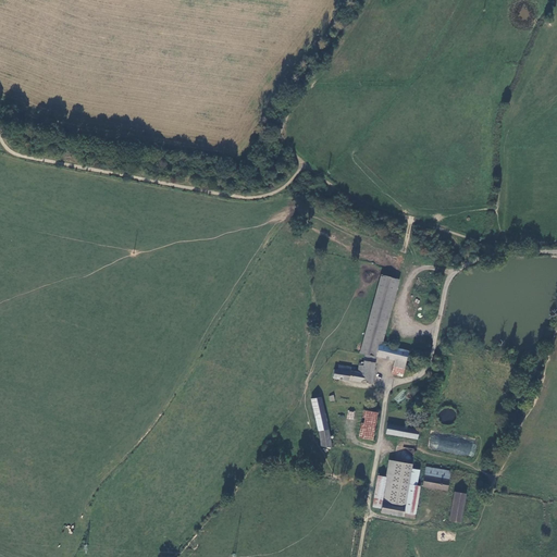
[(374,356),(376,358),(376,357),(378,345),(394,280),(379,275),(359,354),(364,355),(374,356)]
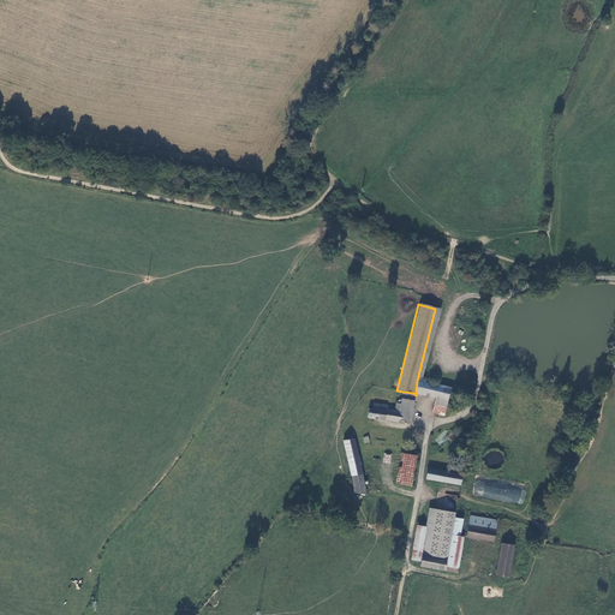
[(452,398),(454,388),(417,381),(416,394),(436,398),(448,400),(449,396),(452,398)]
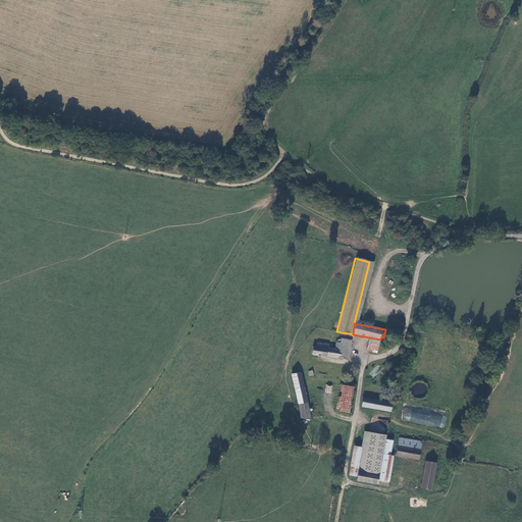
[(313,347),(312,354),(348,360),(353,335),(351,333),(342,332),(341,341),(340,343),(335,343),(334,350),(327,348),(328,346),(318,344),(317,347),(313,347)]
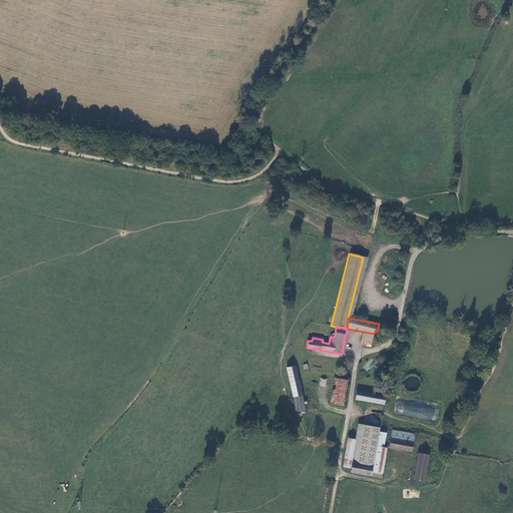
[(371,346),(372,340),(362,337),(361,344),(371,346)]
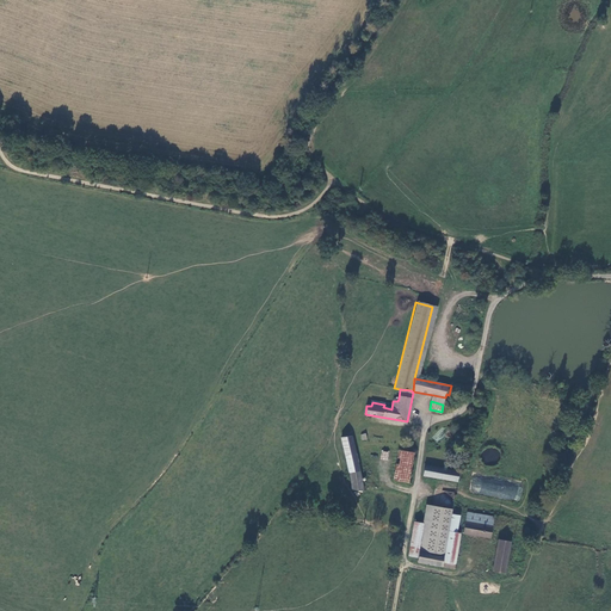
[(356,451),(352,436),(352,434),(341,438),(351,482),(352,489),(364,491),(362,480),(356,451)]
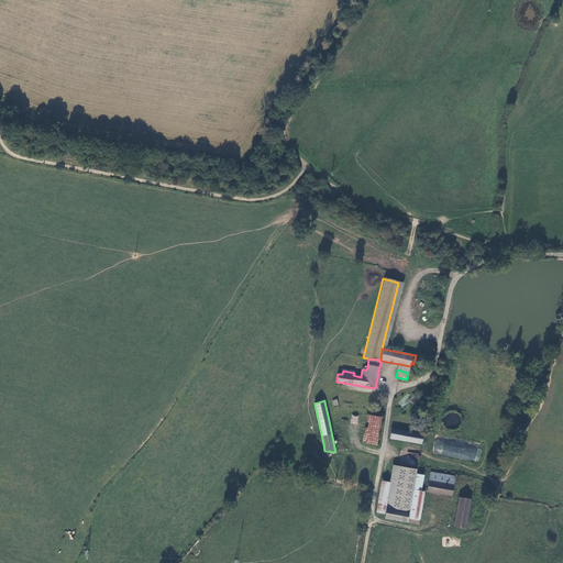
[(331,400),(324,401),(328,416),(334,414),(333,410),(331,400)]
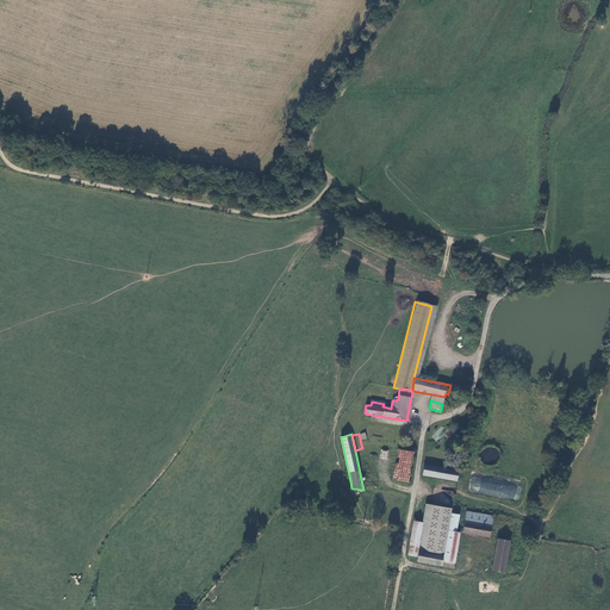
[(392,478),(406,481),(412,452),(398,449),(392,478)]
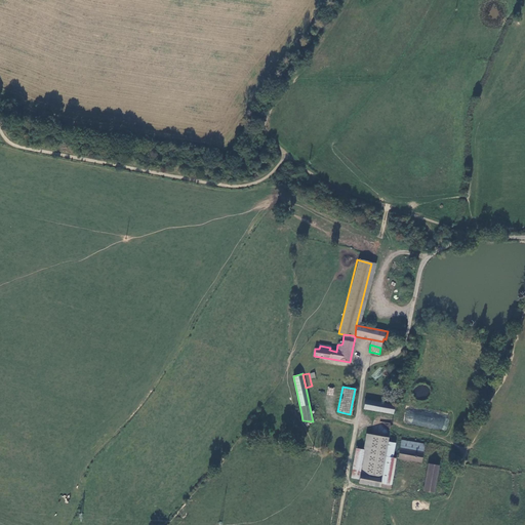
[(363,408),(393,414),(395,404),(365,399),(363,408)]
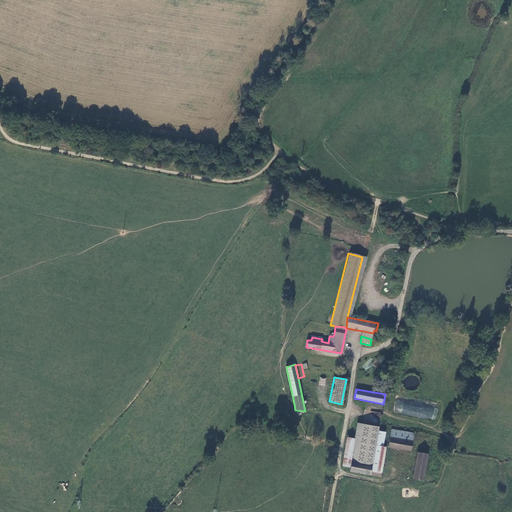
[(414,401),(396,399),(394,413),(432,419),(434,406),(426,405),(425,409),(420,408),(419,413),(412,412),(414,401)]
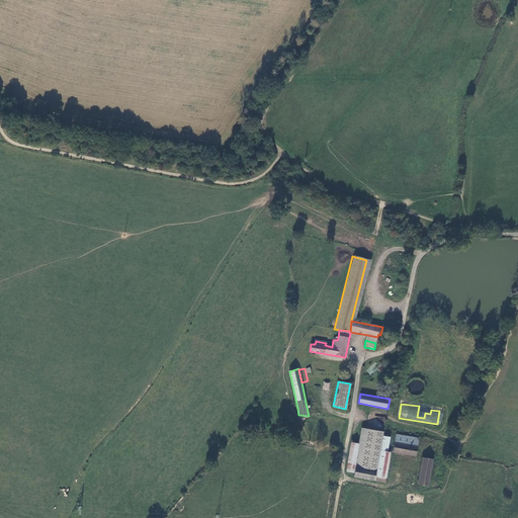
[(390,451),(391,437),(384,436),(384,434),(383,434),(383,436),(382,436),(383,432),(361,428),(358,443),(355,472),(354,477),(375,481),(381,450),(390,451)]
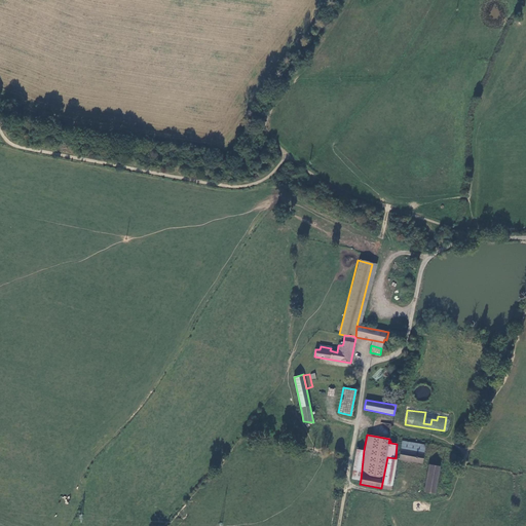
[(399,459),(422,463),(422,459),(425,446),(402,442),(401,450),(401,449),(399,459)]
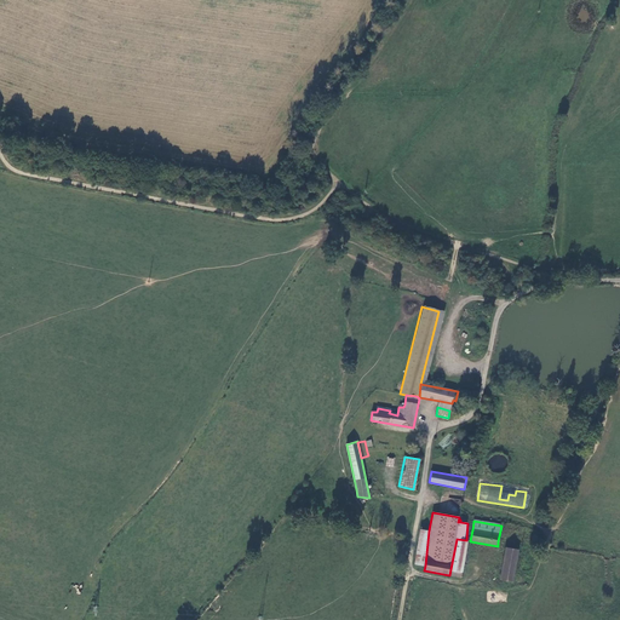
[(425,566),(429,530),(420,529),(415,563),(425,566)]
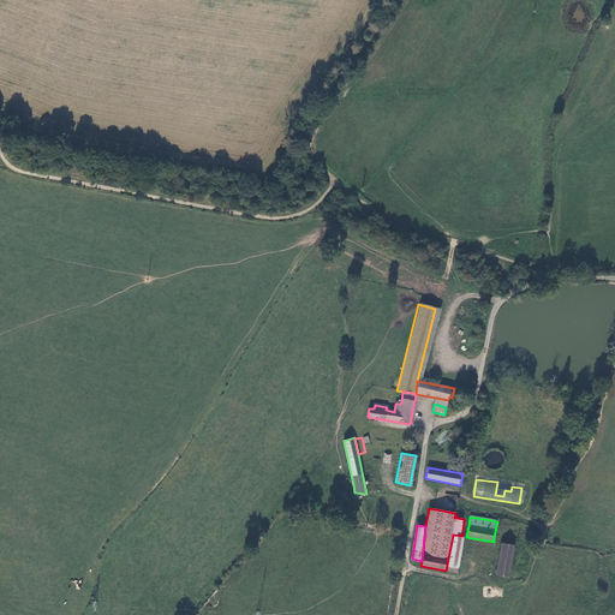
[(464,536),(463,536),(453,535),(446,571),(448,571),(457,573),(460,548),(463,538),(464,536)]
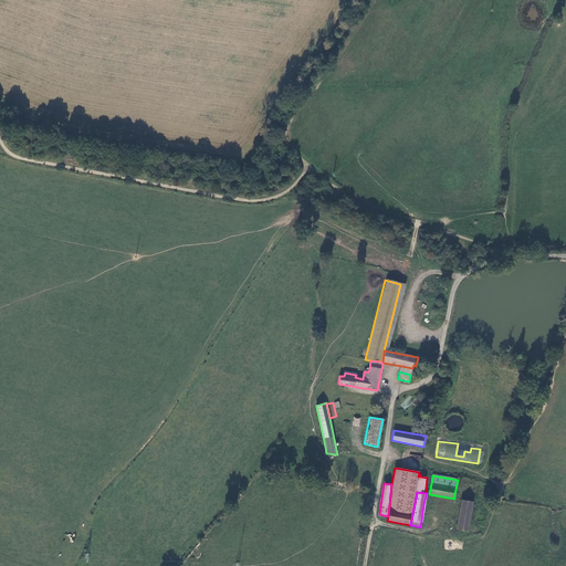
[(468,532),(473,501),(462,500),(459,519),(456,530),(459,531),(468,532)]
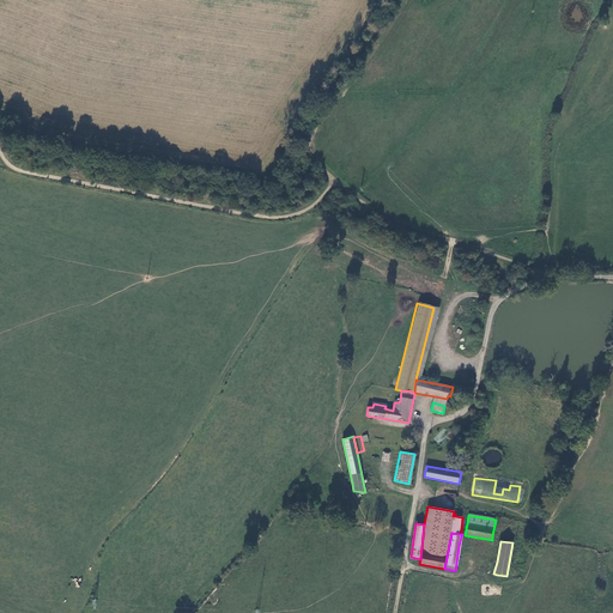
[(497,562),(485,559),(483,571),(487,572),(486,577),(496,580),(497,575),(493,574),(497,562)]
